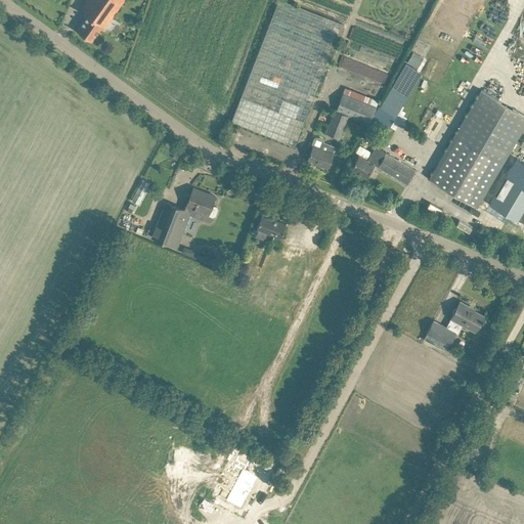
[(103,29),(108,20),(123,0),(85,0),(80,9),(88,14),(77,30),(91,40),(101,27),(103,29)]
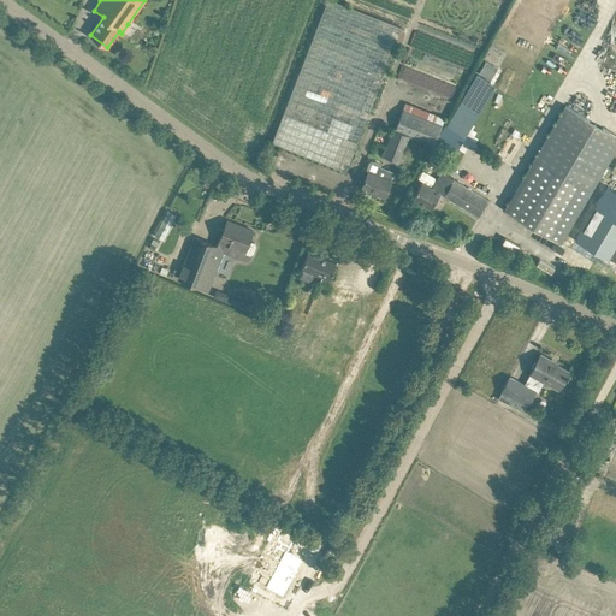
[(332,0),(326,0),(276,131),(272,142),(345,171),(402,27),(332,0)]
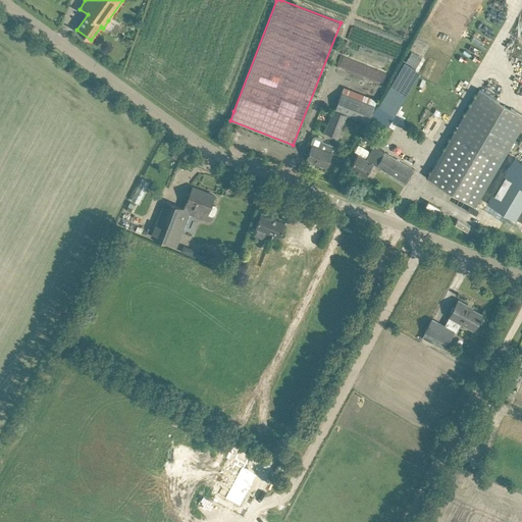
[(418,41),(412,51),(419,55),(425,45),(418,41)]
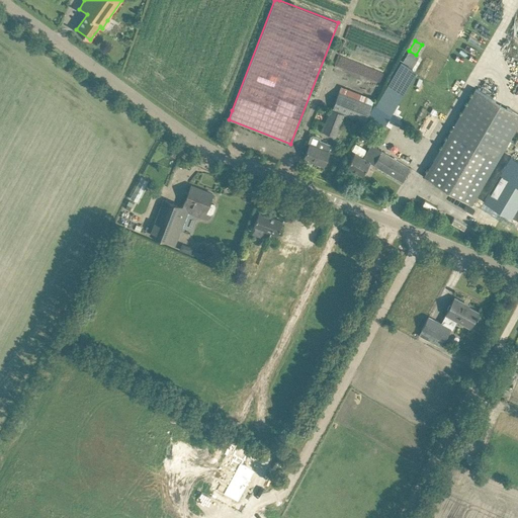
[(517,113),(476,88),(424,176),(471,203),(517,123),(517,113)]
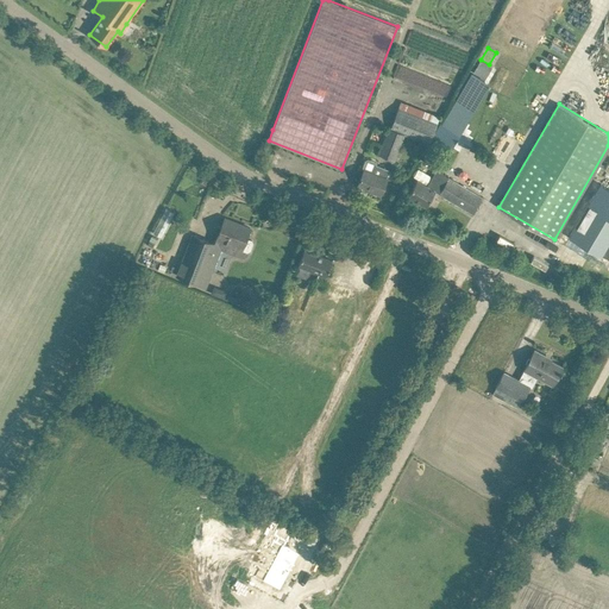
[(438,123),(399,108),(390,129),(405,135),(405,133),(429,143),(438,123)]
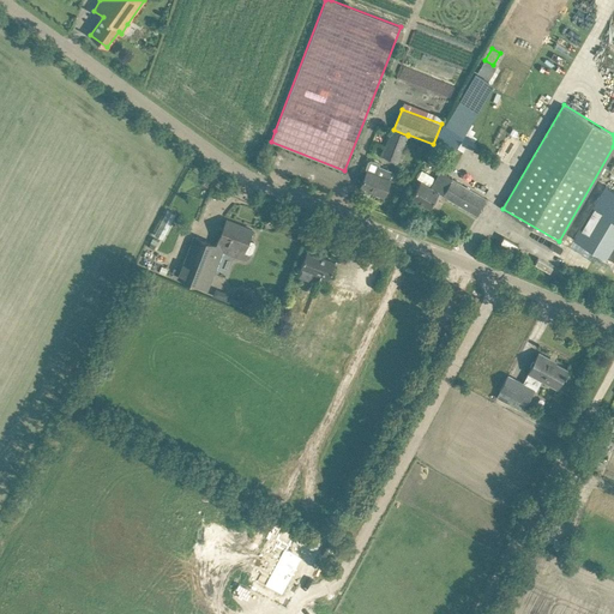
[(456,145),(465,150),(481,116),(473,112),(456,145)]
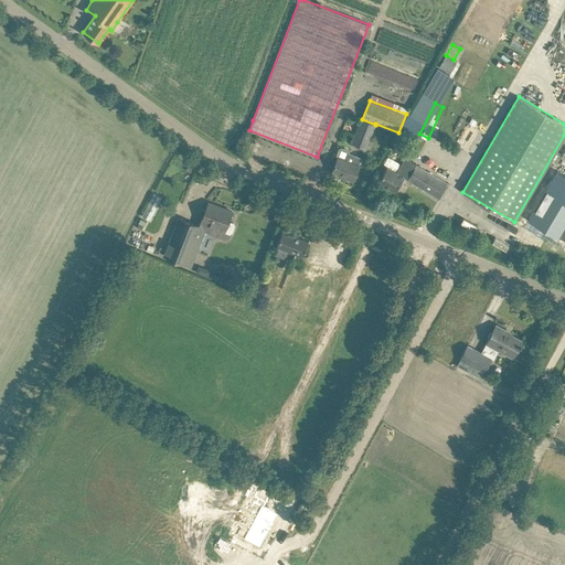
[(366,148),(375,125),(362,119),(361,119),(351,142),(366,148)]
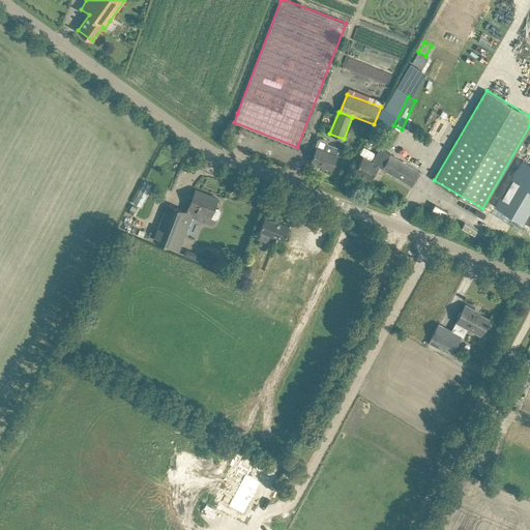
[(340,148),(329,143),(327,143),(328,141),(320,138),(318,139),(315,145),(317,146),(315,152),(314,152),(313,154),(314,154),(312,160),(323,166),(322,167),(331,170),(340,148)]
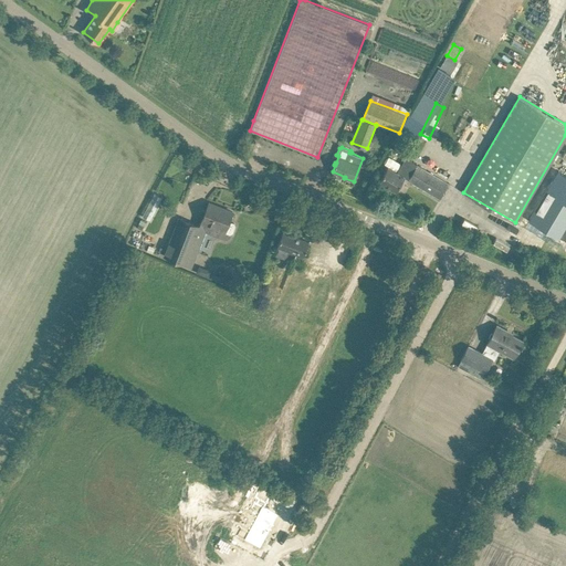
[(405,158),(397,171),(404,177),(408,179),(408,180),(440,199),(449,184),(405,158)]
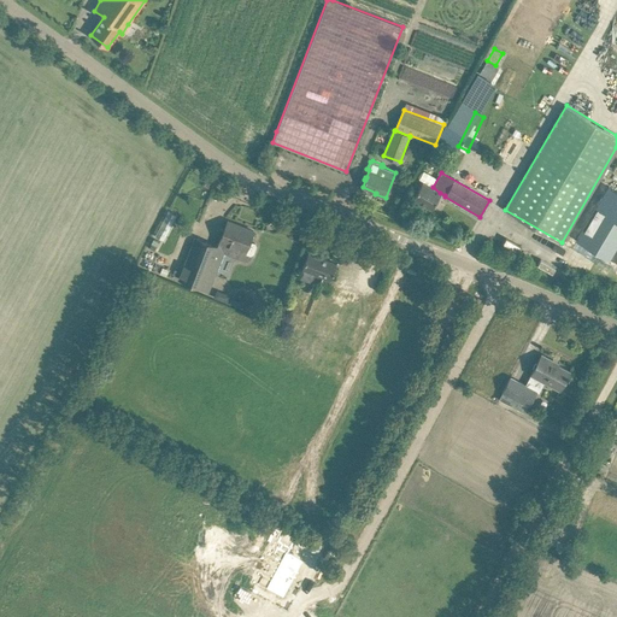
[(432,207),(440,193),(433,187),(422,181),(413,197),(432,207)]
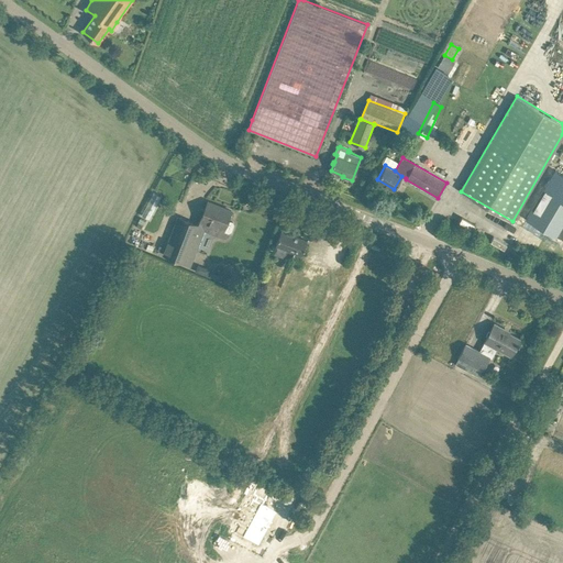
[(562,199),(544,188),(527,218),(559,236),(560,234),(556,232),(562,220),(562,199)]
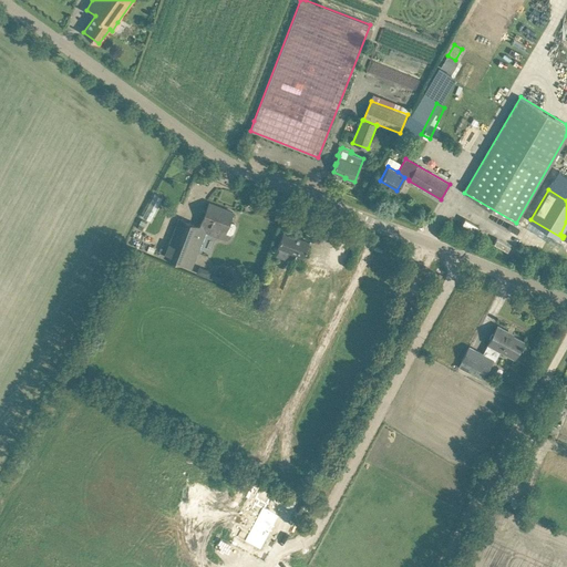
[(202,225),(199,228),(208,232),(224,237),(226,232),(230,234),(234,232),(236,225),(235,223),(230,220),(233,212),(232,215),(217,209),(218,206),(209,203),(205,213),(203,219),(200,225),(202,225)]
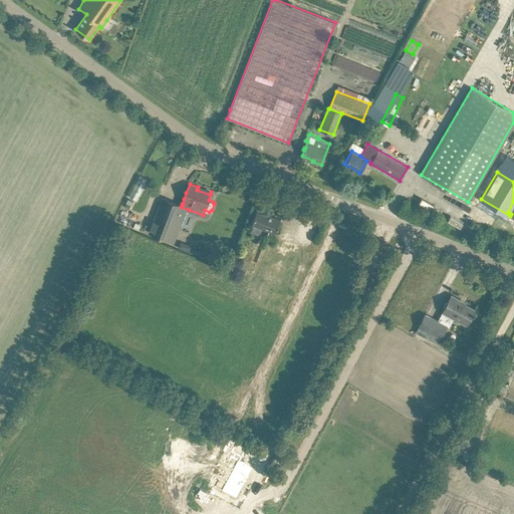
[(155,221),(150,233),(174,242),(180,226),(183,227),(189,210),(181,207),(183,204),(182,204),(164,197),(155,221)]
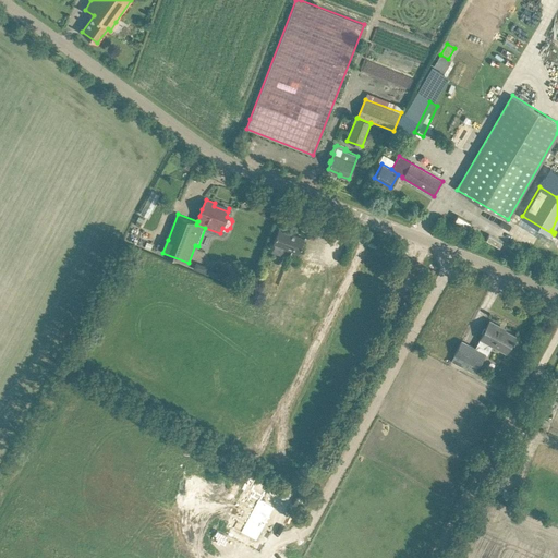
[(522,237),(520,242),(534,247),(535,242),(522,237)]
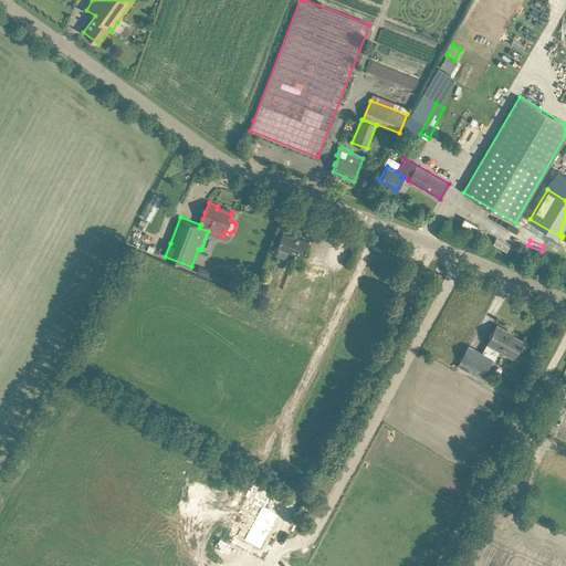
[(289,249),(280,270),(294,275),(297,266),(307,270),(306,273),(322,279),(324,272),(335,276),(341,263),(331,260),(332,258),(312,250),(308,259),(302,257),(303,254),(289,249)]
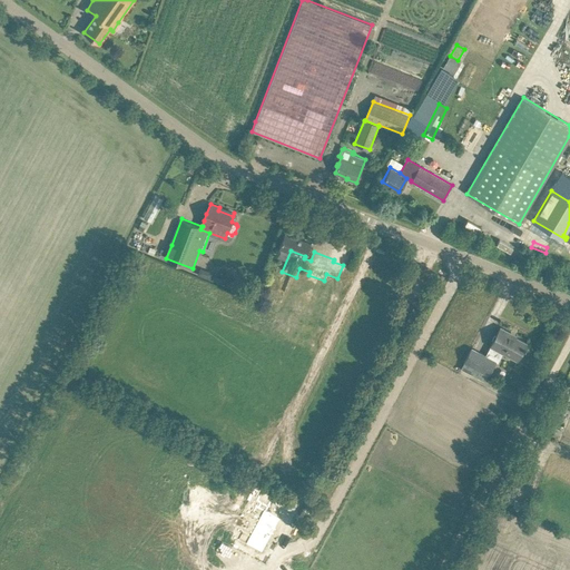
[(500,327),(485,355),(495,361),(498,362),(503,353),(518,360),(523,349),(524,349),(526,347),(524,346),(527,343),(510,334),(511,333),(500,327)]
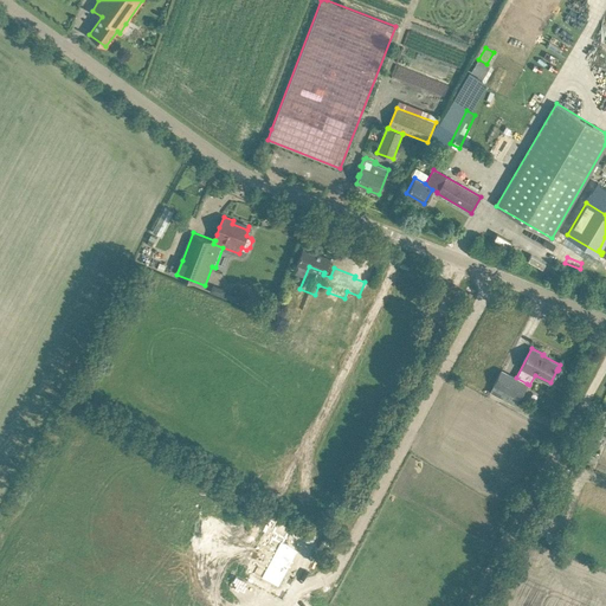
[(527,384),(516,378),(502,369),(490,392),(514,405),(517,398),(519,399),(527,384)]
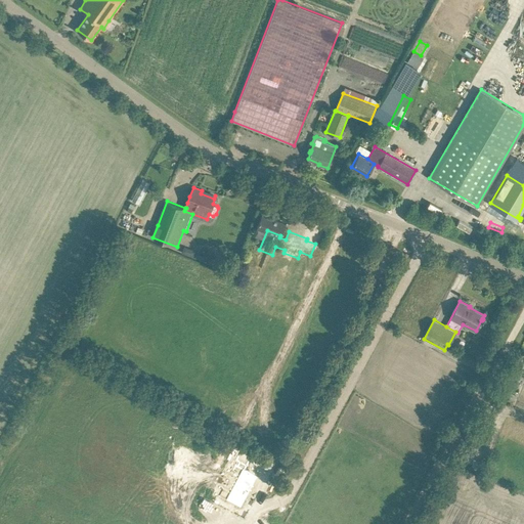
[(223,488),(219,496),(241,508),(257,477),(245,470),(253,455),(242,449),(235,461),(239,463),(237,466),(235,465),(231,472),(238,476),(230,492),(223,488)]
